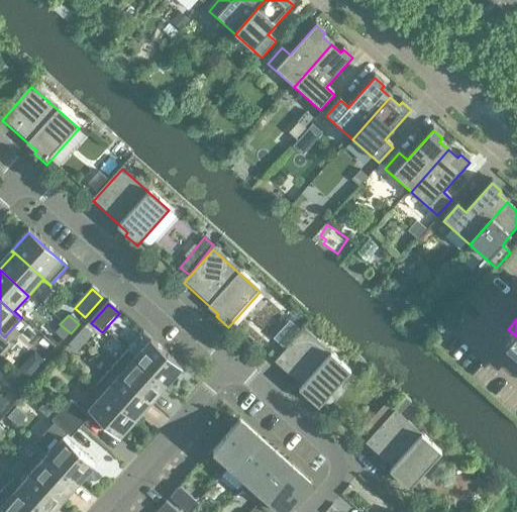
[(63,342),(71,333),(60,324),(53,333),(63,342)]
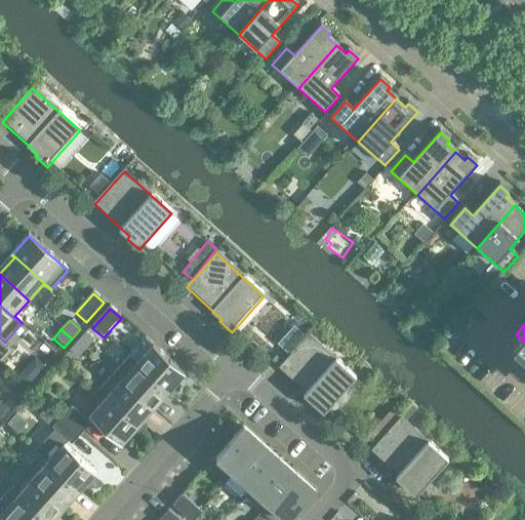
[(96,345),(86,334),(78,345),(88,354),(96,345)]
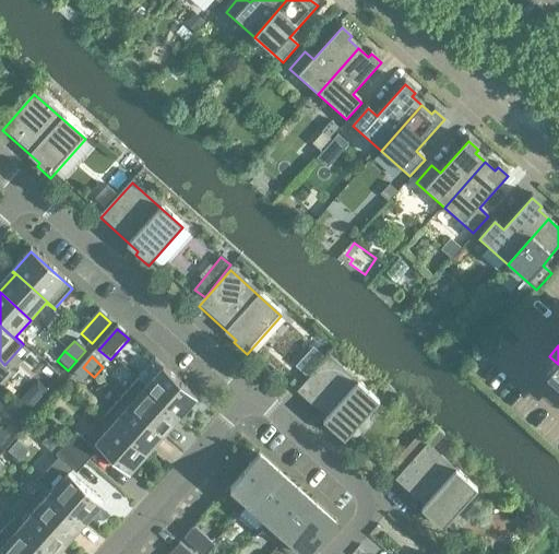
[(329,358),(297,393),(334,427),(332,431),(345,443),(379,403),(329,358)]
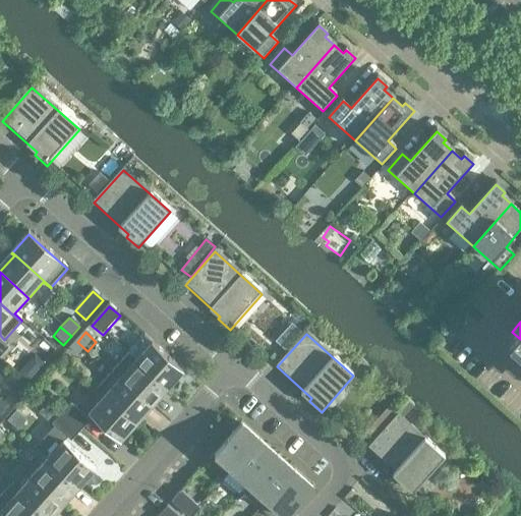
[(0,341),(0,359),(9,350),(0,341)]
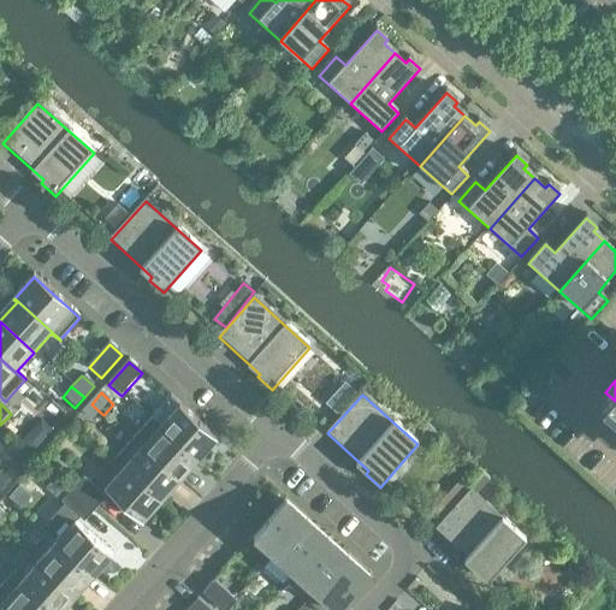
[(94,426),(104,415),(92,404),(82,414),(94,426)]
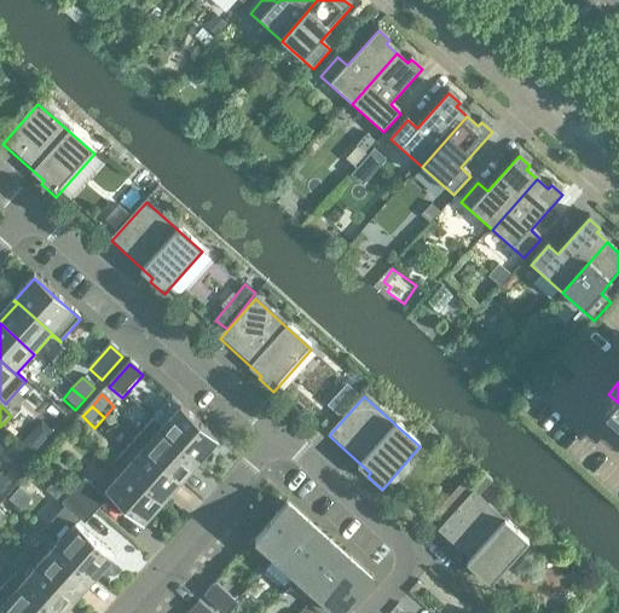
[(218,443),(180,410),(162,429),(154,422),(152,423),(200,464),(218,443)]
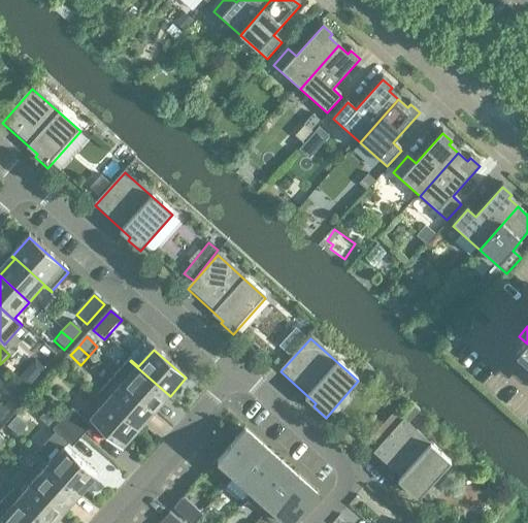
[(170,396),(130,361),(114,379),(152,411),(166,395),(169,397),(170,396)]
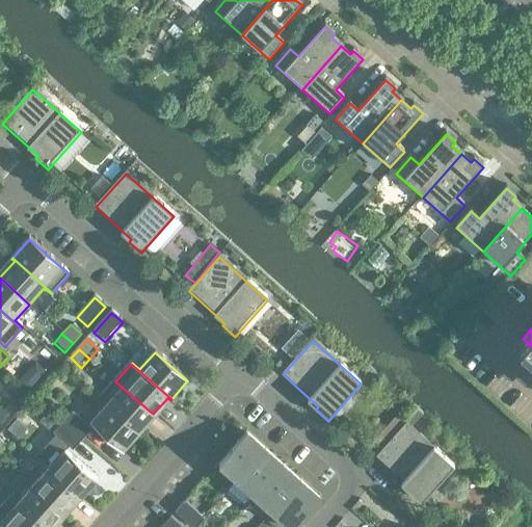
[(153,414),(115,381),(100,399),(139,435),(140,433),(137,431),(153,414)]
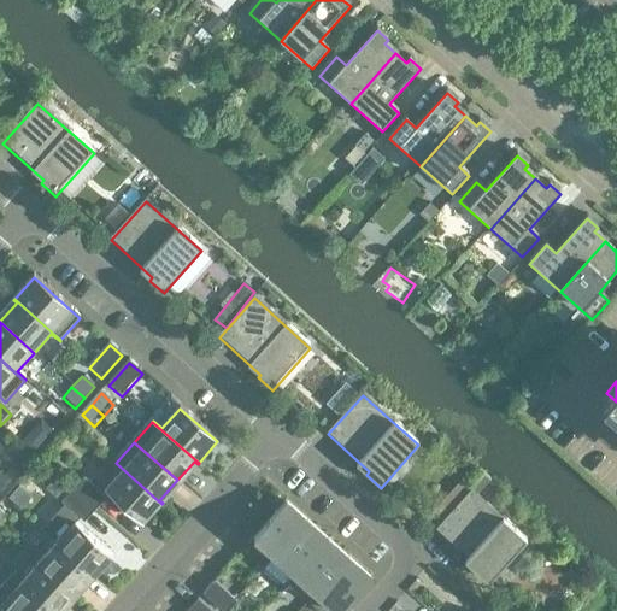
[(144,524),(162,504),(116,463),(115,464),(123,471),(105,492),(144,524)]
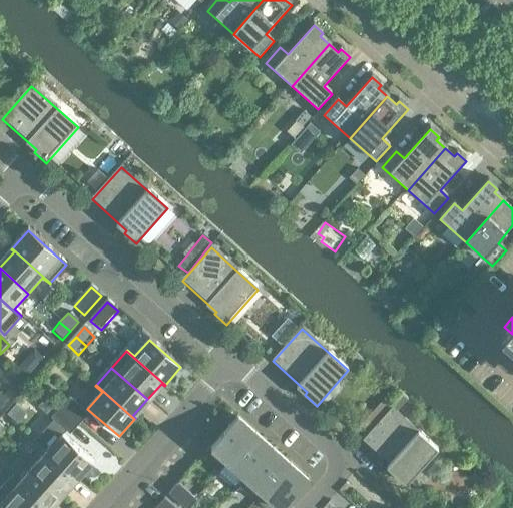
[(53,417),(64,402),(52,394),(41,409),(53,417)]
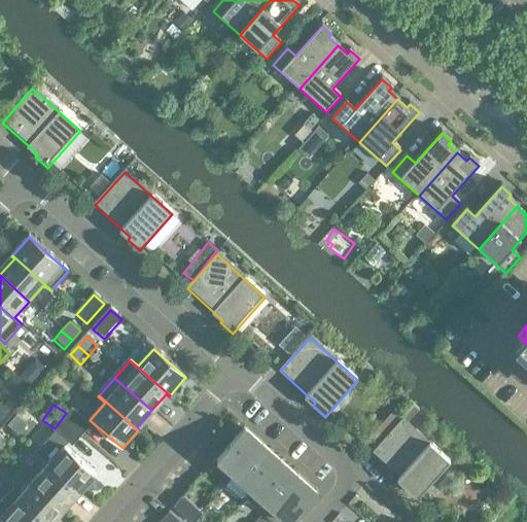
[(72,410),(62,421),(81,438),(91,427),(72,410)]
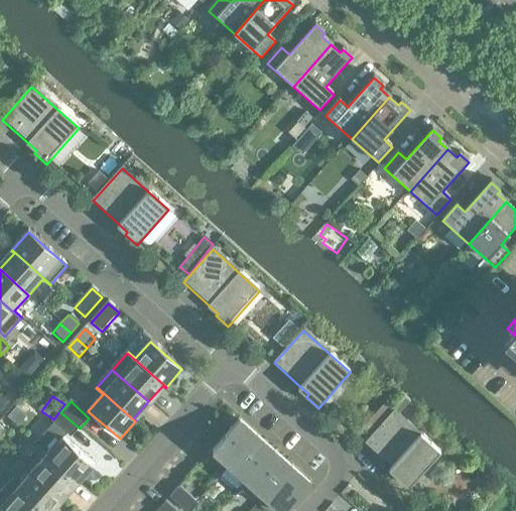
[(376,430),(395,408),(387,401),(368,423),(376,430)]
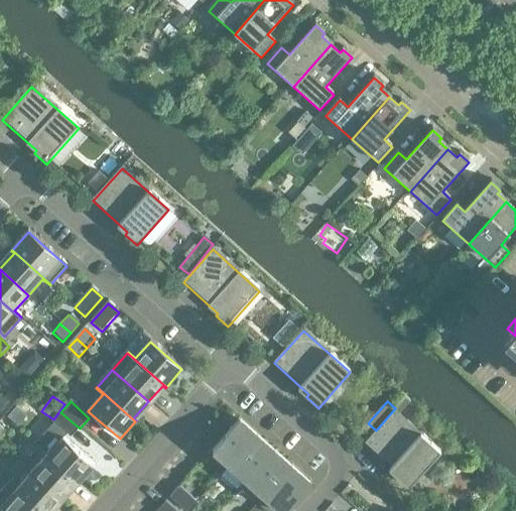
[(394,411),(365,444),(399,476),(396,478),(408,489),(440,454),(394,411)]
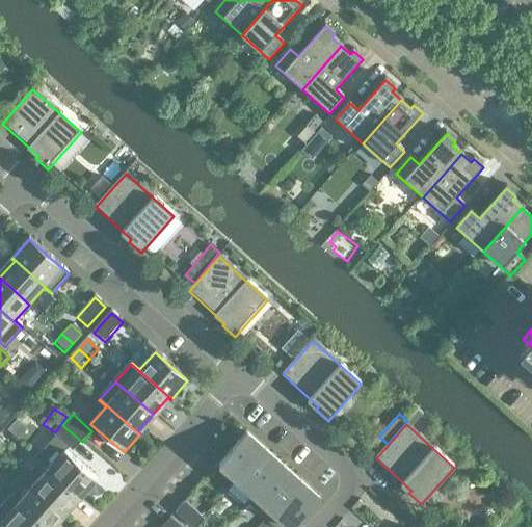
[(82,442),(62,425),(53,436),(73,453),(82,442)]
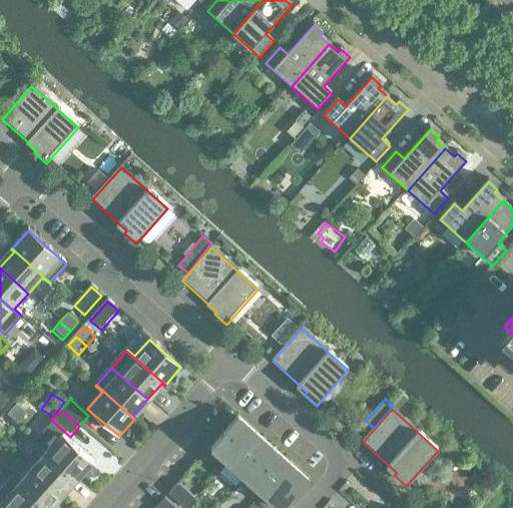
[(236,421),(212,448),(211,449),(228,465),(254,437),(236,421)]
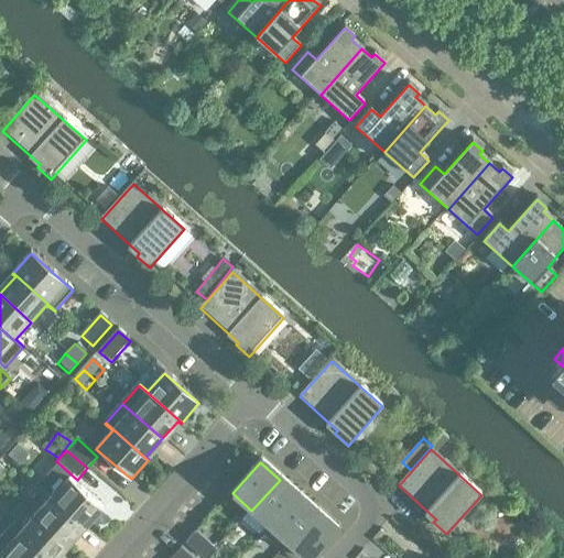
[(69,479),(52,499),(86,529),(104,510),(69,479)]
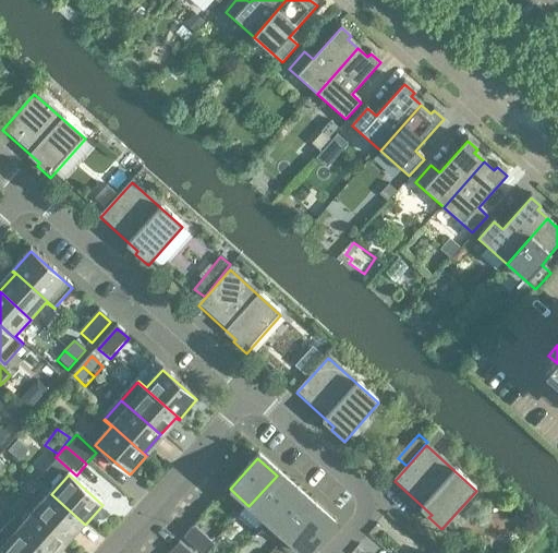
[(261,530),(295,492),(277,476),(249,506),(266,521),(259,529),(261,530)]
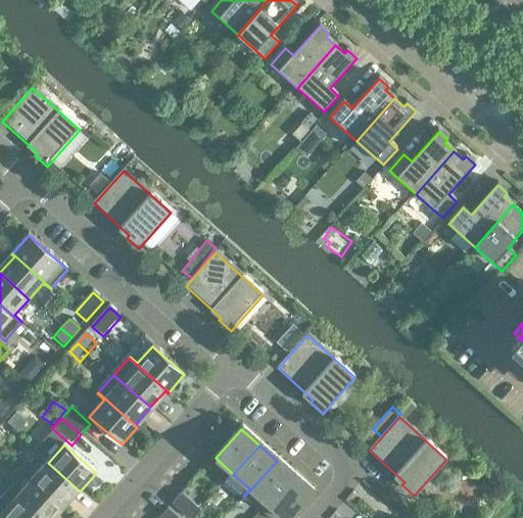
[(262,513),(294,476),(277,461),(244,497),(262,513)]
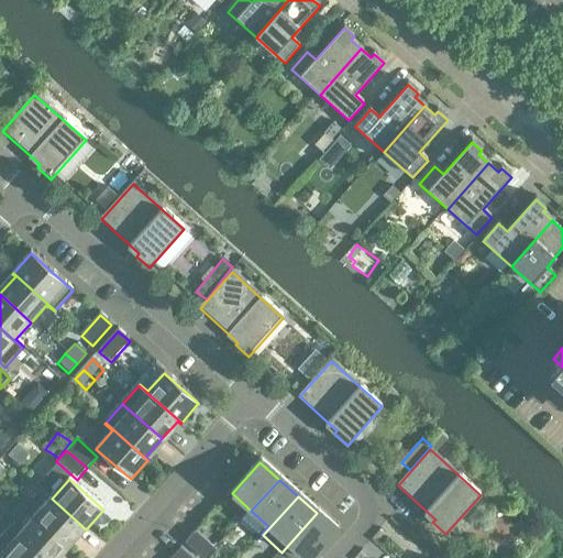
[(86,529),(52,499),(35,517),(66,545),(81,527),(85,531),(86,529)]
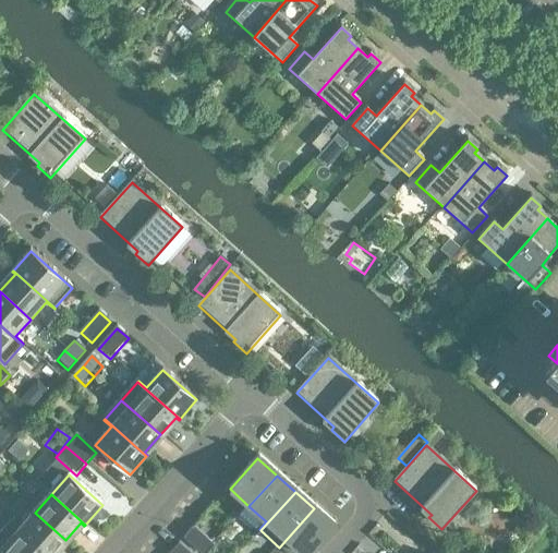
[(334,526),(314,508),(279,548),(280,548),(287,540),(300,552),(310,552),(334,526)]
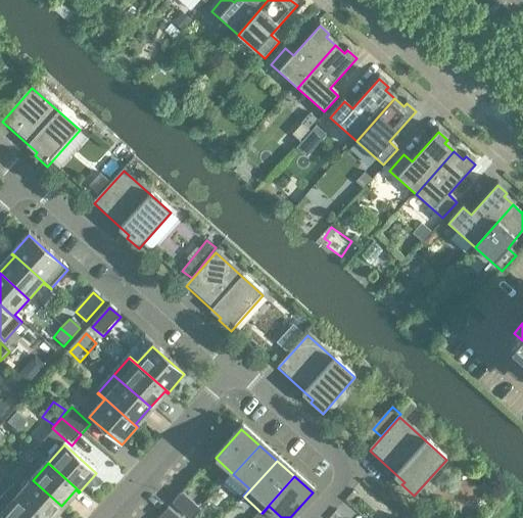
[(61,506),(33,480),(17,497),(10,489),(9,490),(39,517),(51,517),(61,506)]
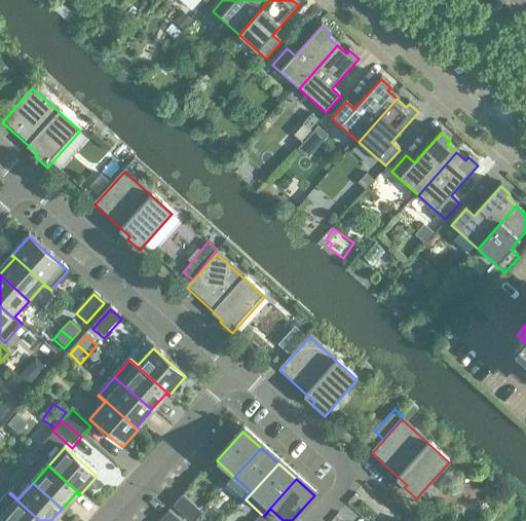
[(39,520),(9,493),(0,504),(0,518),(2,520),(39,520)]
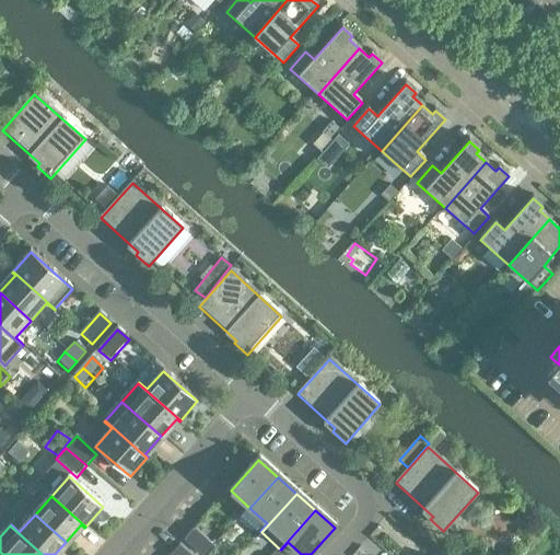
[(216,548),(195,530),(185,542),(198,554),(210,554),(216,548)]
